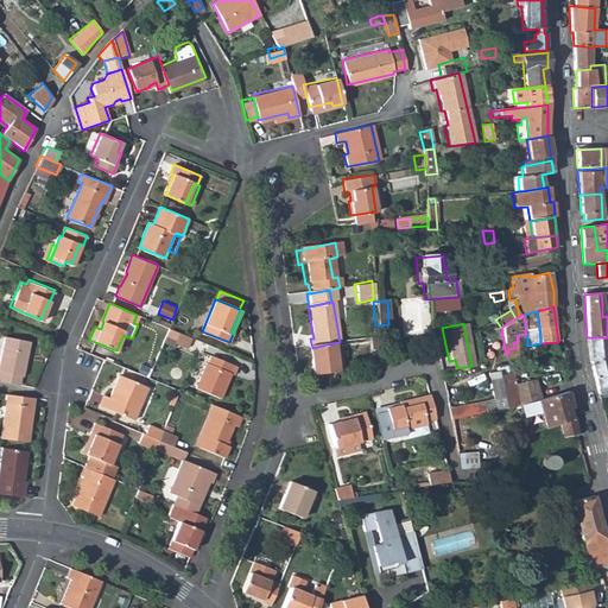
[(189,347),(191,337),(170,328),(168,335),(178,339),(177,342),(189,347)]
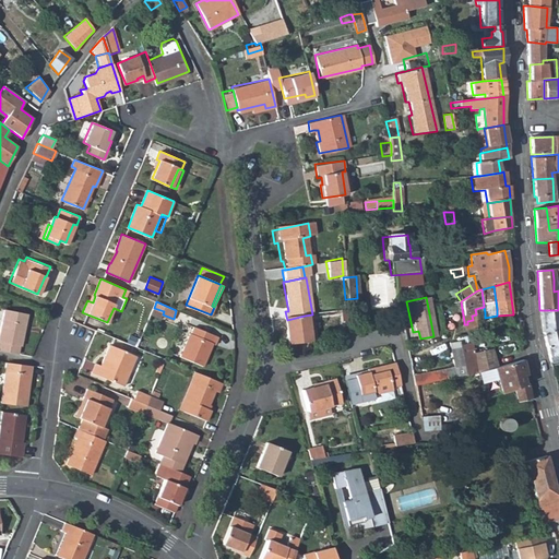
[(0,339),(1,340),(0,343),(0,349),(19,353),(20,345),(22,346),(27,313),(4,309),(0,332),(0,339)]
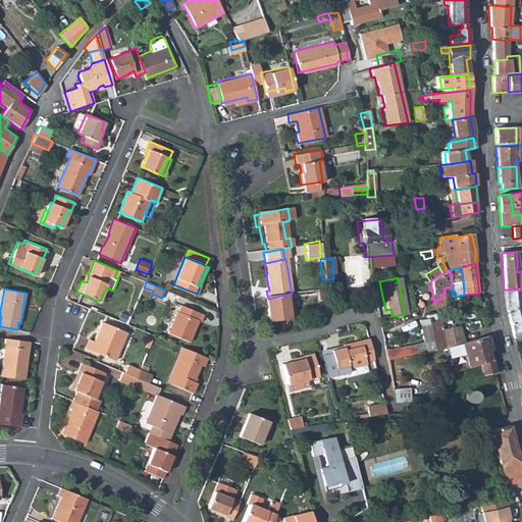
[(521,309),(521,290),(504,290),(507,310),(521,309)]
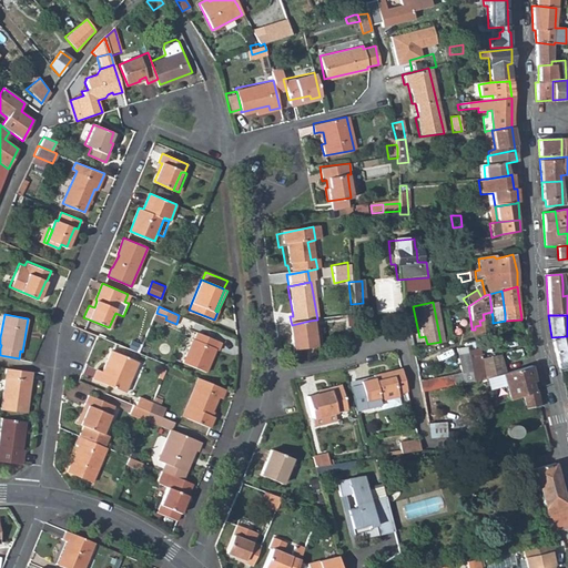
[(315,348),(310,321),(292,325),(286,326),(292,353),(315,348)]
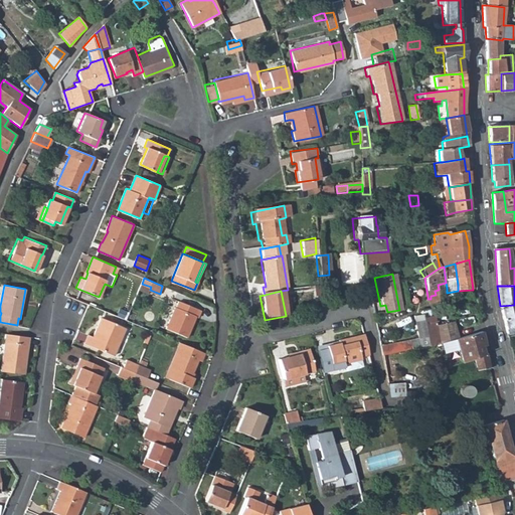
[(175,307),(166,328),(188,336),(196,316),(199,316),(201,310),(179,300),(177,307),(175,307)]
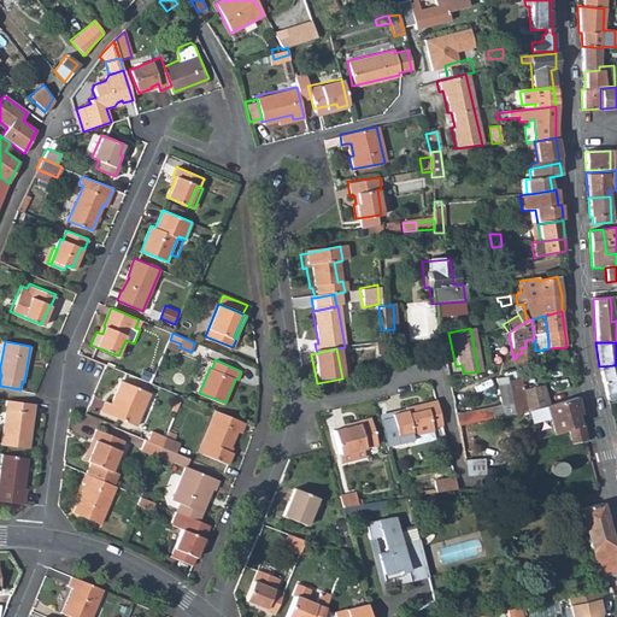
[(616,393),(616,364),(616,365),(599,366),(607,400),(615,398),(613,394),(616,393)]
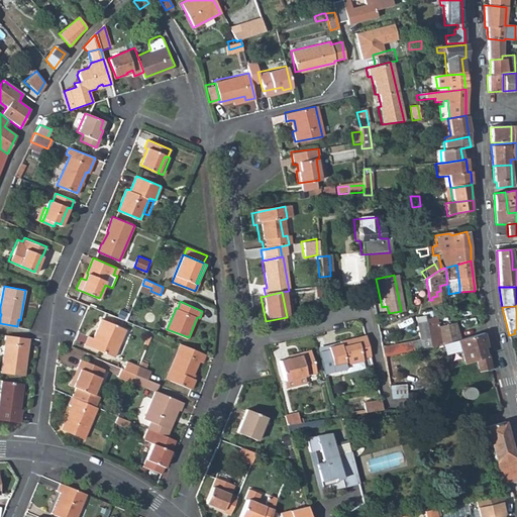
[(417,339),(379,348),(381,356),(439,344),(437,327),(435,317),(424,319),(423,314),(415,315),(416,320),(417,339)]
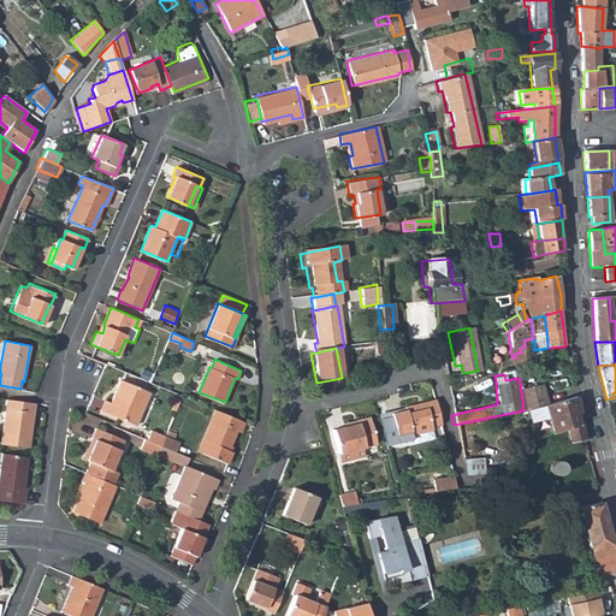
[(107,400),(102,410),(137,424),(150,391),(123,379),(112,402),(107,400)]
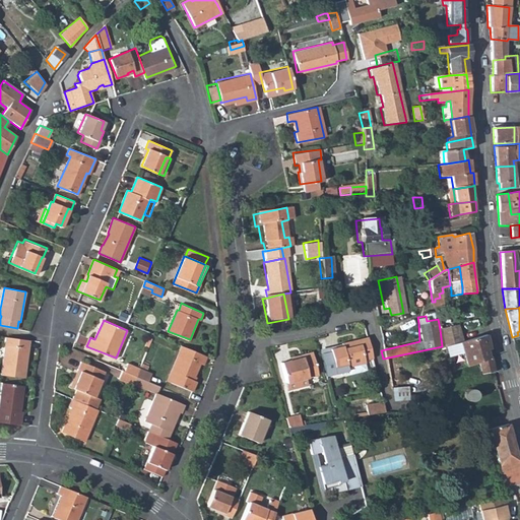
[(457,325),(440,329),(442,346),(447,345),(458,342),(461,341),(459,335),(457,325)]
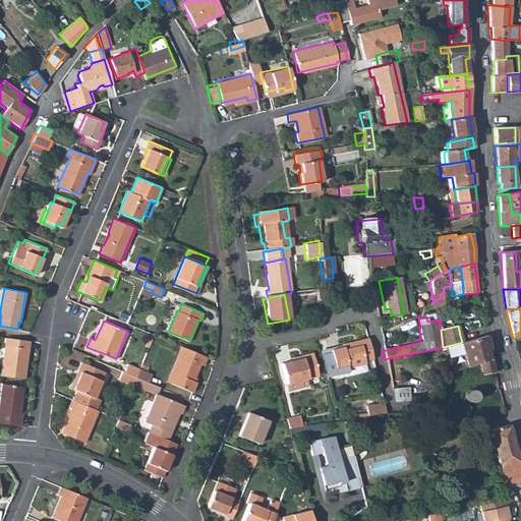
[(485,347),(488,347),(486,335),(462,342),(459,343),(448,346),(451,353),(461,350),(466,367),(479,362),(489,359),(485,347)]
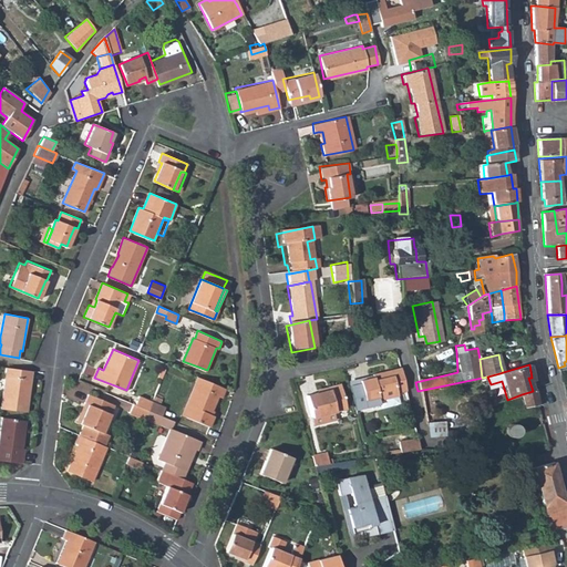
[(27,412),(32,371),(8,368),(2,408),(27,412)]
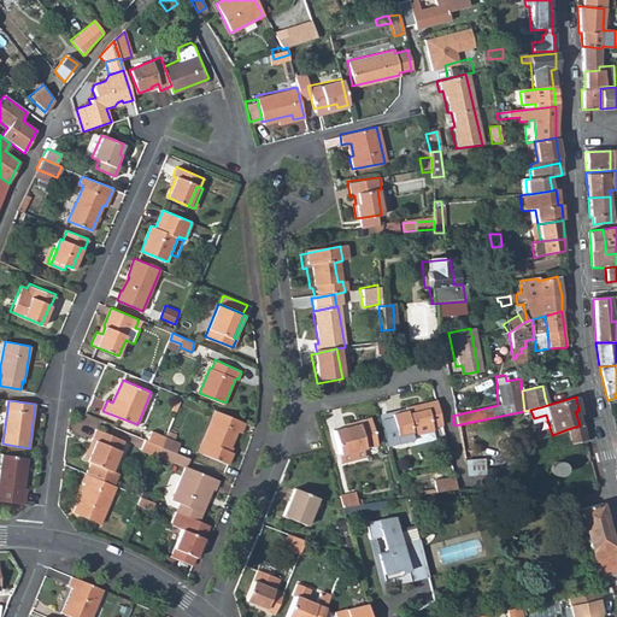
[(432,400),(413,405),(415,410),(422,409),(422,406),(432,404),(432,400)]
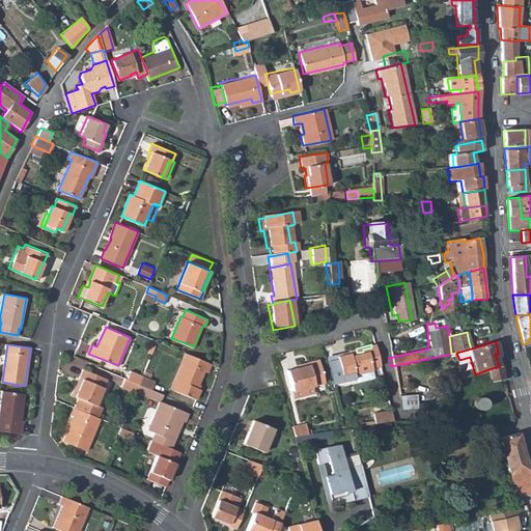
[(352,375),(368,370),(367,368),(376,366),(371,347),(363,350),(363,352),(357,353),(356,348),(345,351),(346,353),(334,356),(338,375),(352,372),(352,375)]
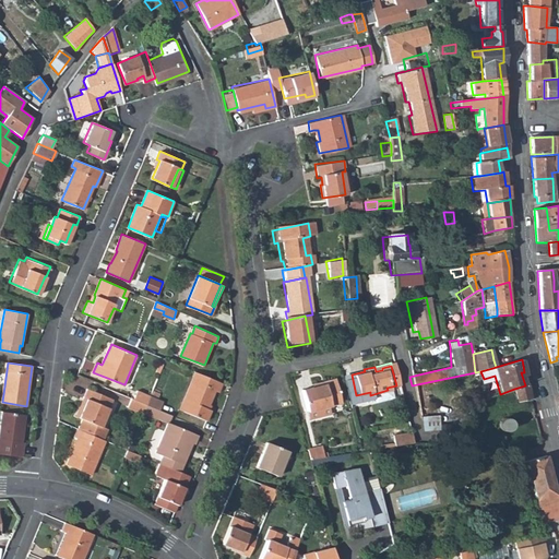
[(218,391),(222,382),(197,371),(185,399),(189,400),(183,411),(206,419),(211,408),(207,407),(215,390),(218,391)]
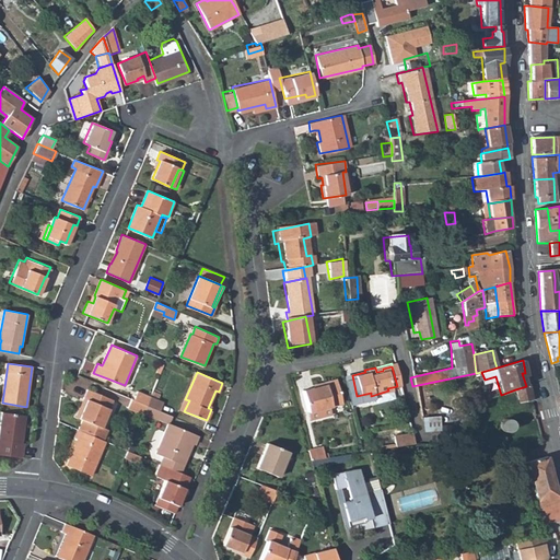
[(310,385),(311,388),(335,383),(334,380),(310,385)]
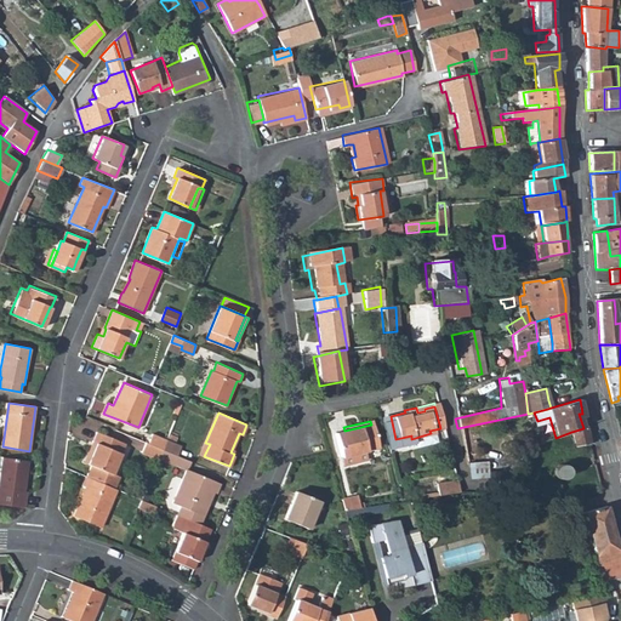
[(345,431),(334,433),(340,457),(362,451),(377,448),(371,425),(345,431)]
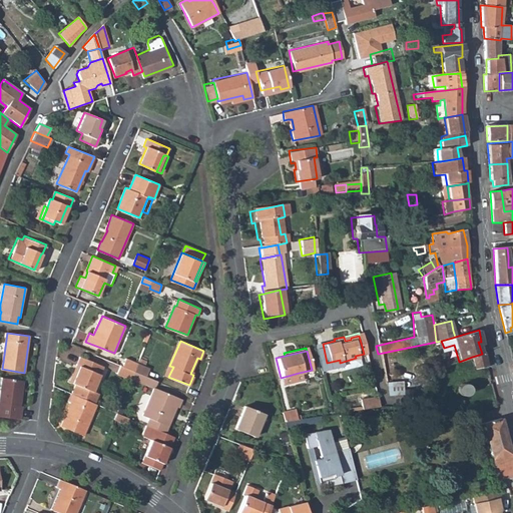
[(475,368),(487,365),(486,359),(484,353),(482,354),(472,357),(475,368)]
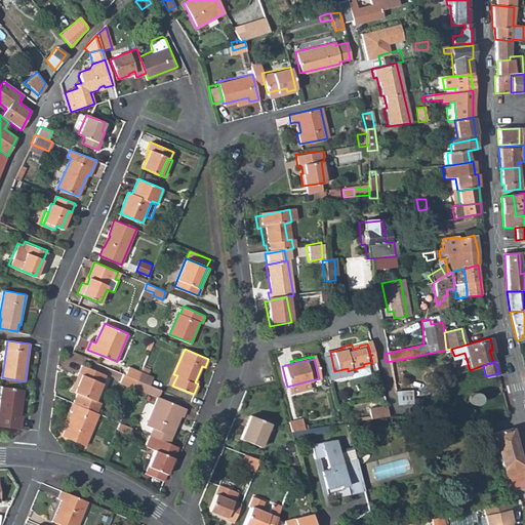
[(78,394),(74,403),(97,412),(102,402),(95,399),(106,375),(81,365),(77,373),(81,374),(74,393),(78,394)]
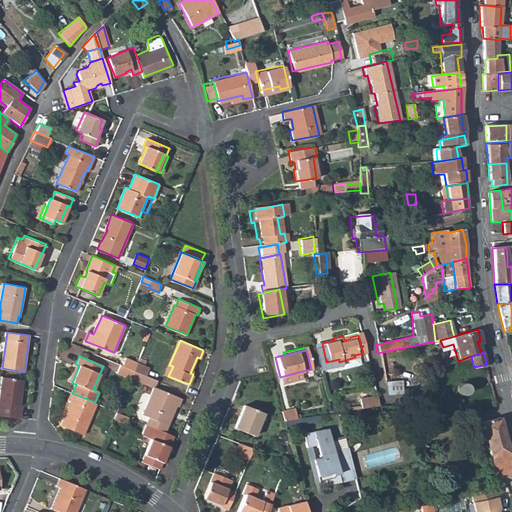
[(126,357),(122,364),(134,369),(137,361),(126,357)]
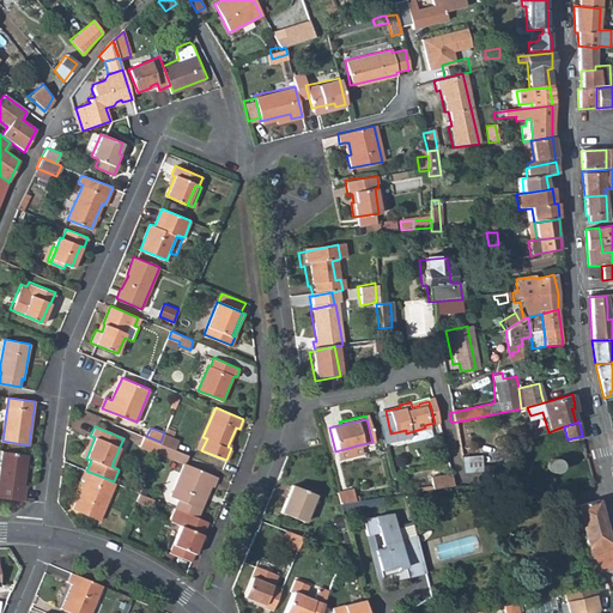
[(425,428),(406,434),(408,442),(428,437),(425,428)]
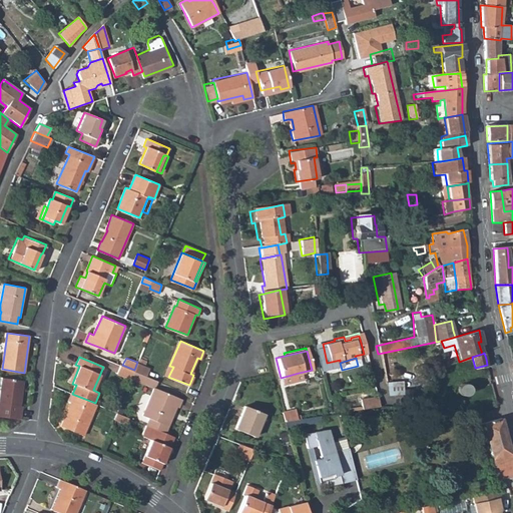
[(149,367),(137,362),(134,370),(146,375),(149,367)]
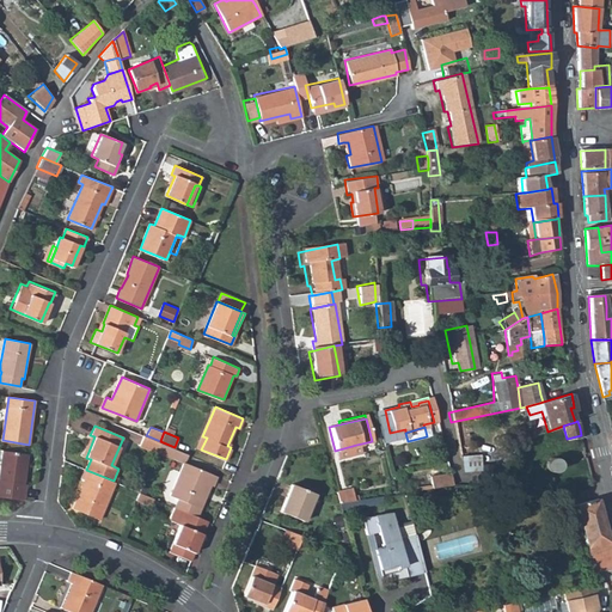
[(150,446),(157,450),(160,441),(146,435),(142,434),(139,444),(150,447),(150,446)]
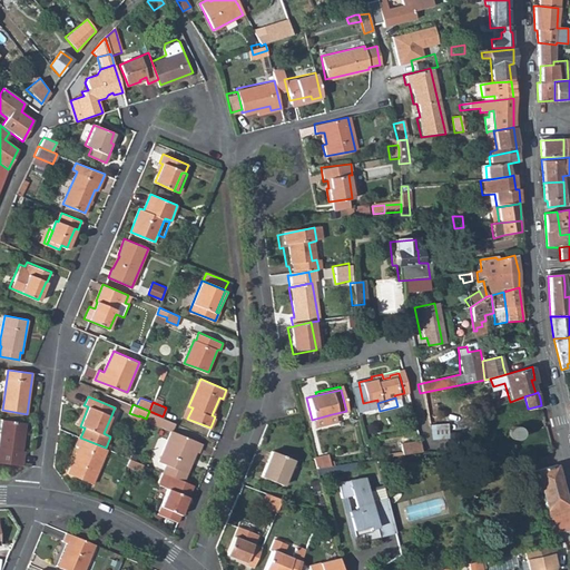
[(77,424),(80,426),(88,406),(84,405),(77,424)]
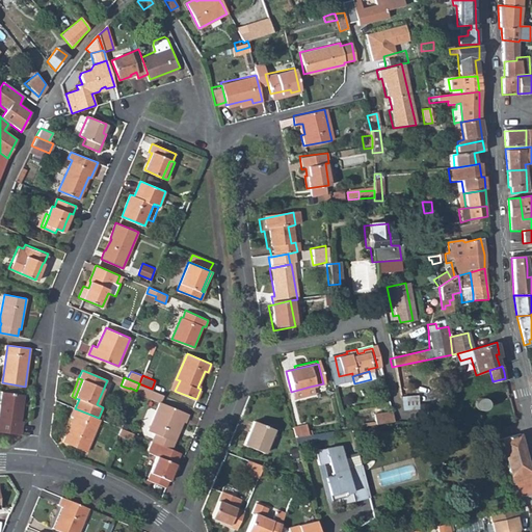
[(170,389),(175,391),(180,380),(176,379),(175,378),(170,389)]
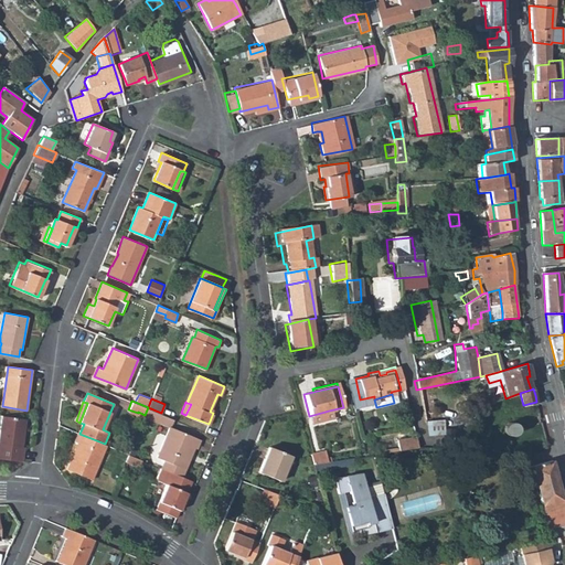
[(169,425),(172,417),(161,413),(148,407),(145,415),(169,425)]
